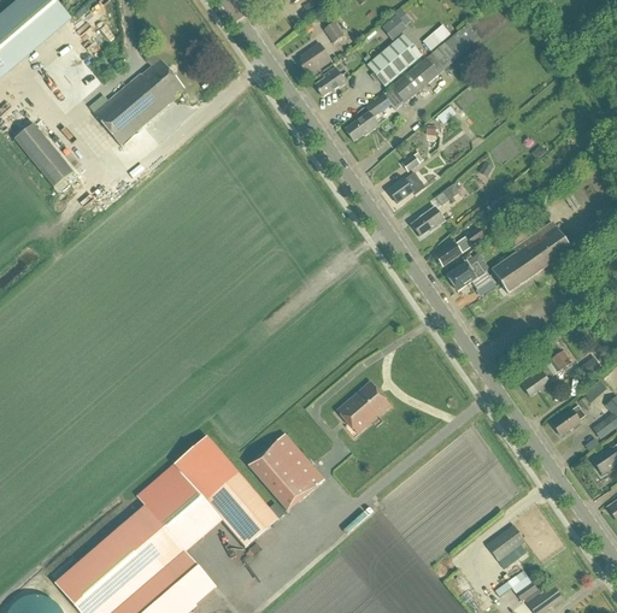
[(0,77),(71,18),(56,0),(17,0),(0,15),(0,77)]
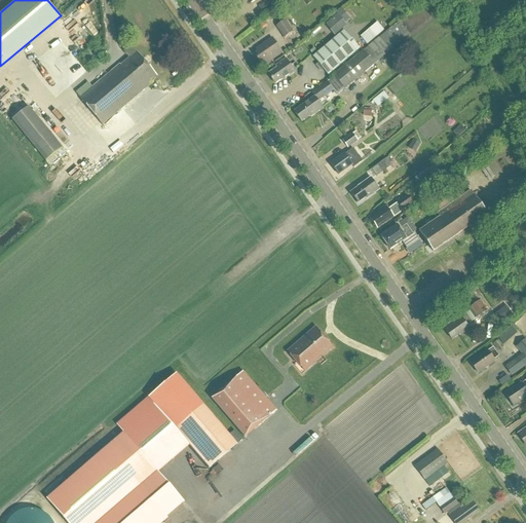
[(259,4),(264,12),(274,5),(270,0),(266,0),(259,4)]
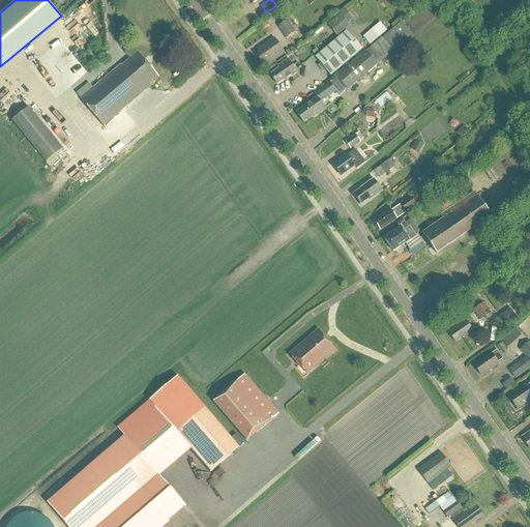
[(334,19),(343,28),(349,23),(347,21),(352,17),(344,6),(333,16),(335,18),(334,19)]
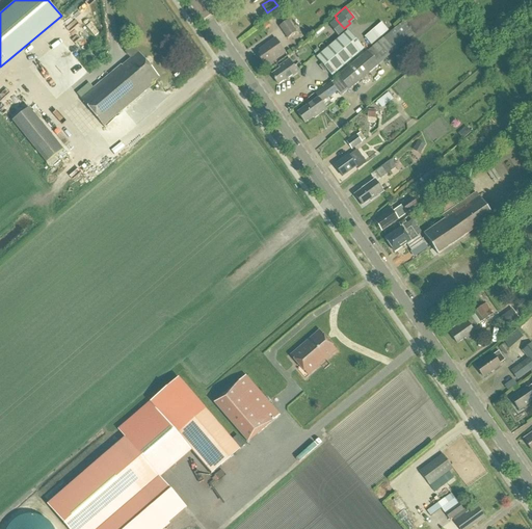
[(374,41),(391,25),(384,18),(368,32),(374,41)]
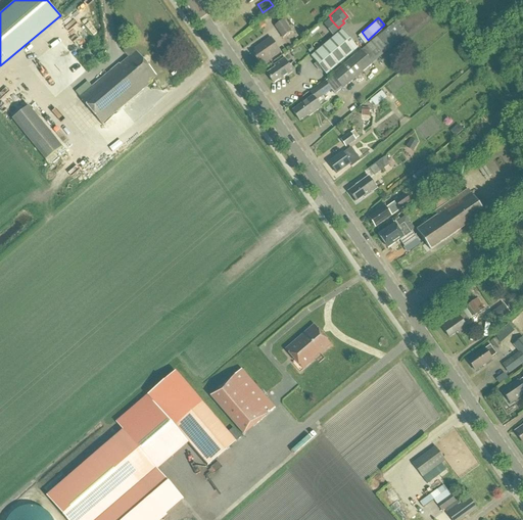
[(327,80),(311,90),(314,94),(293,108),(300,119),(308,113),(308,114),(322,106),(317,98),(332,88),(335,92),(343,86),(343,87),(406,33),(394,20),(332,74),(333,75),(327,80)]
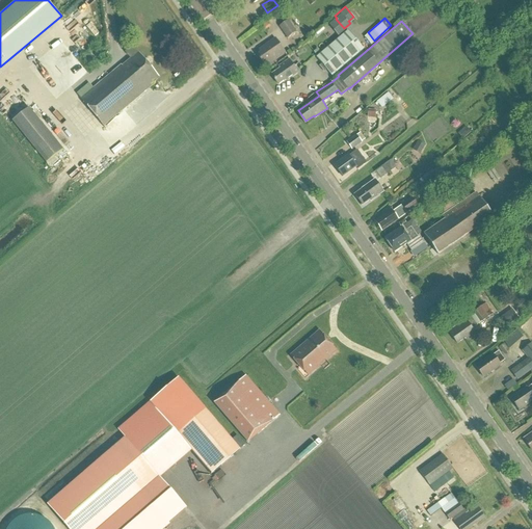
[(281,30),(289,42),(297,35),(290,24),(281,30)]
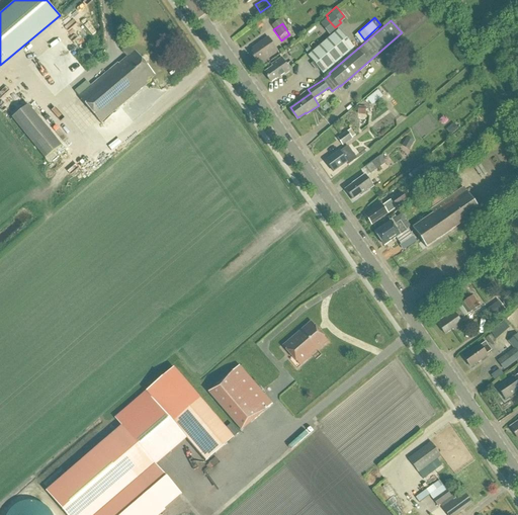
[(312,63),(316,67),(318,66),(323,72),(354,46),(339,28),(308,55),(314,61),(312,63)]
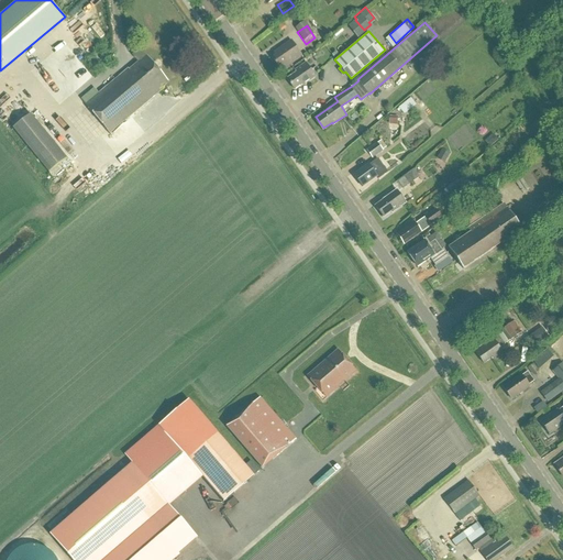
[(300,52),(291,40),(275,51),(276,54),(273,56),(278,65),(283,62),(285,66),(305,53),(302,50),(300,52)]
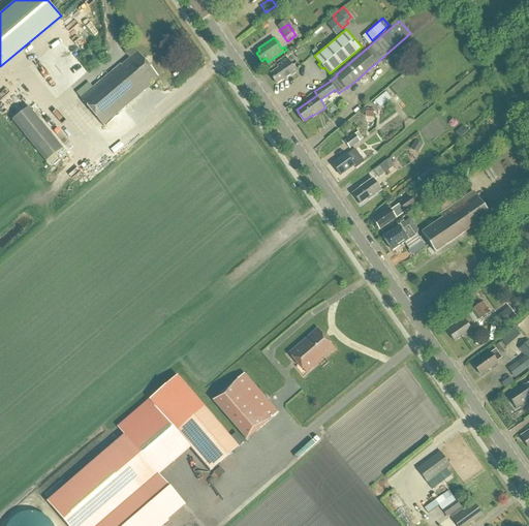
[(76,92),(102,123),(154,81),(153,80),(157,75),(132,44),(125,50),(131,57),(122,64),(121,62),(93,86),(89,81),(76,92)]
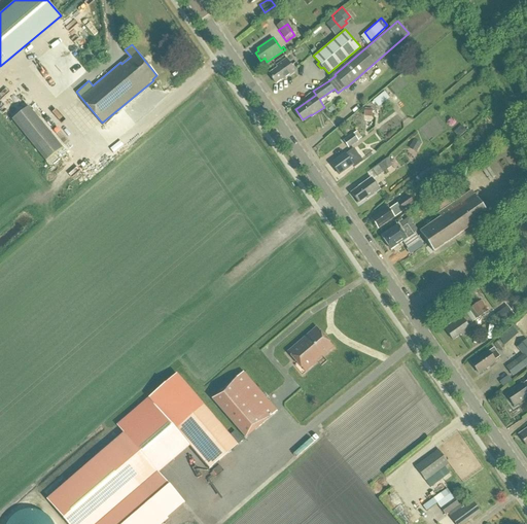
[(269,72),(276,81),(282,77),(283,78),(295,70),(286,57),(277,64),(278,66),(269,72)]
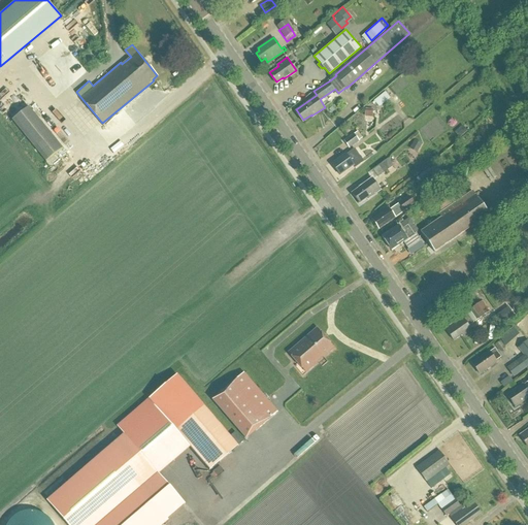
[(56,64),(59,69),(66,66),(63,60),(56,64)]
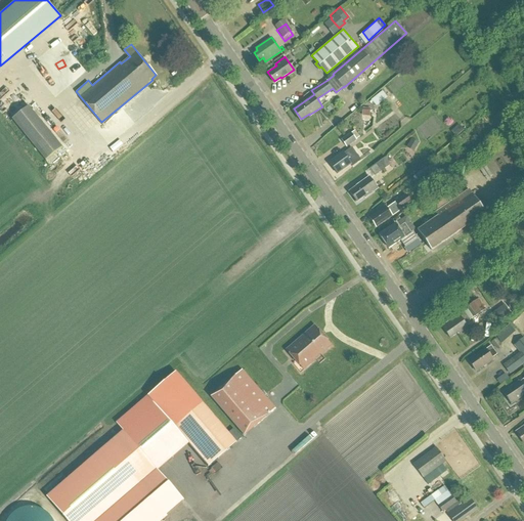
[(61,88),(67,85),(61,75),(56,78),(61,88)]
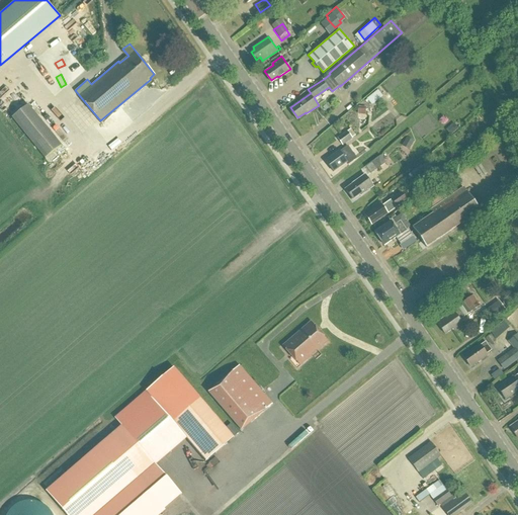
[(382,87),(370,93),(373,99),(385,94),(382,87)]
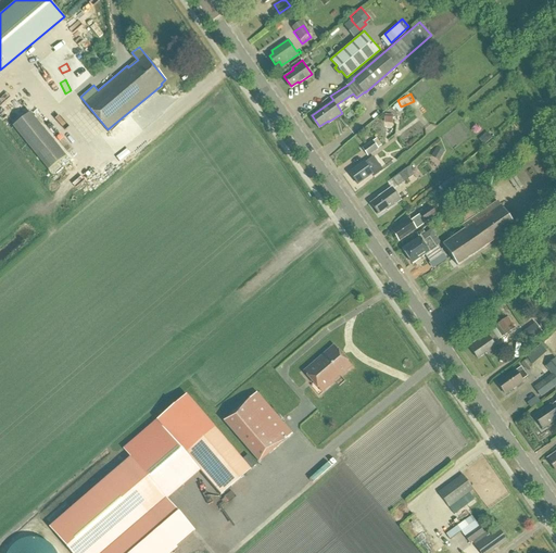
[(45,102),(41,105),(51,118),(55,115),(45,102)]
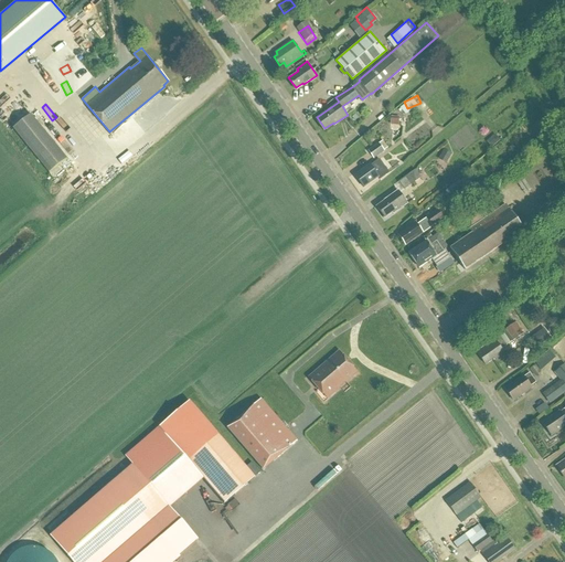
[(13,130),(50,176),(67,161),(32,116),(13,130)]
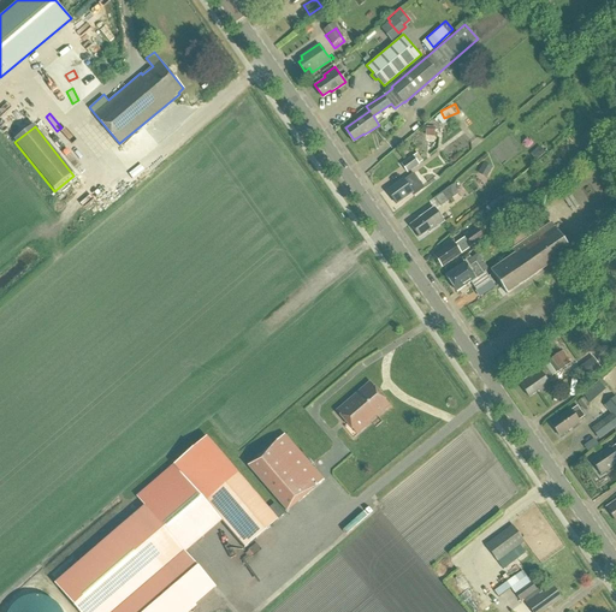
[(413,154),(402,162),(407,171),(419,162),(413,154)]
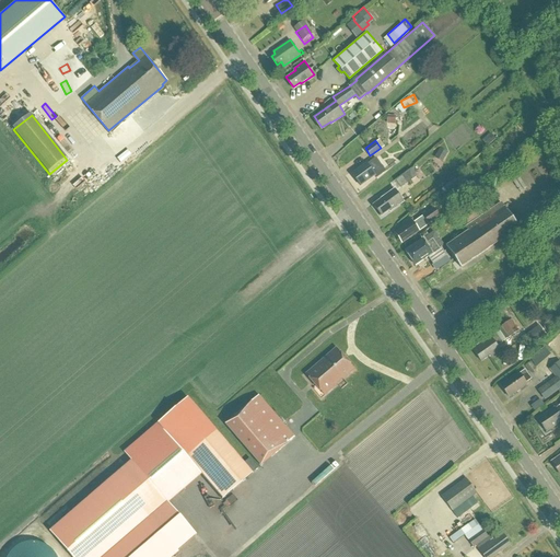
[(351,172),(360,184),(375,174),(376,176),(386,170),(376,155),(368,162),(366,161),(351,172)]
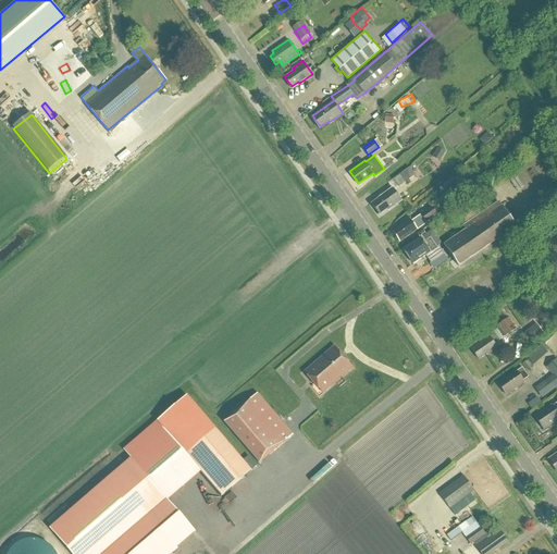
[(506,170),(517,186),(522,182),(511,165),(506,170)]
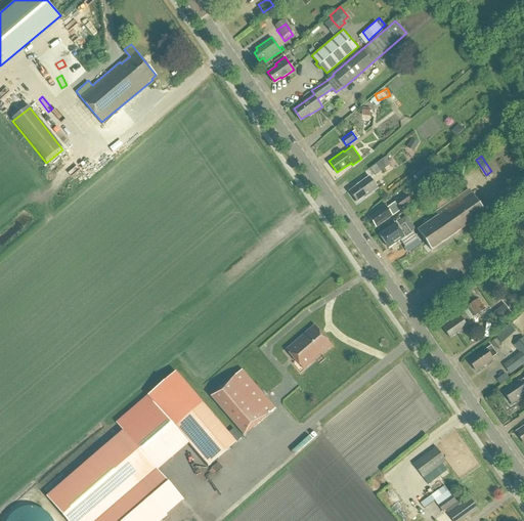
[(55,169),(64,163),(61,159),(52,166),(55,169)]
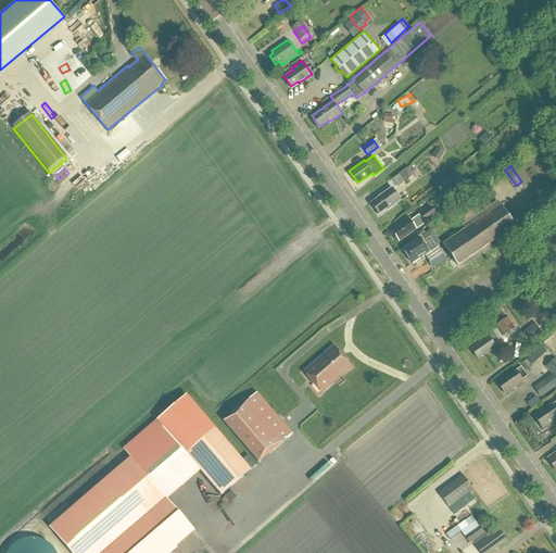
[(392,177),(397,185),(409,177),(403,168),(392,177)]
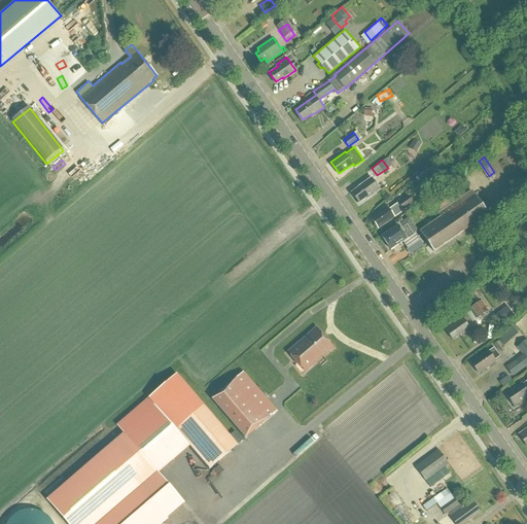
[(418,173),(422,179),(432,171),(427,166),(418,173)]
